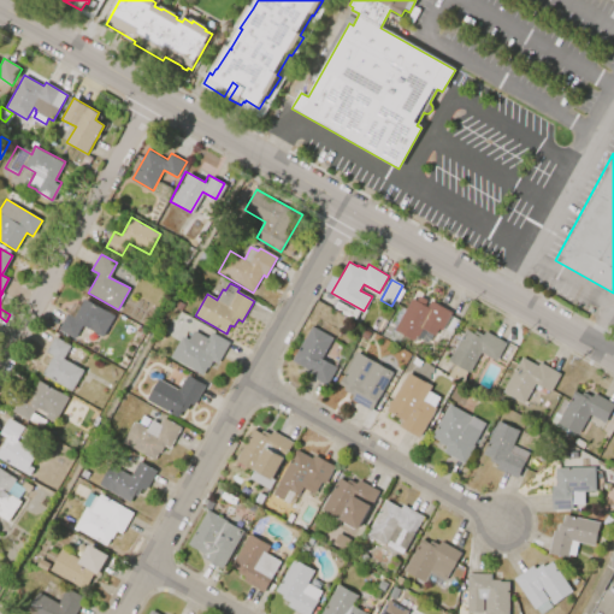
[(86,297),(114,314),(104,335),(83,324),(75,337),(59,328),(75,301),(81,305),(86,297)]
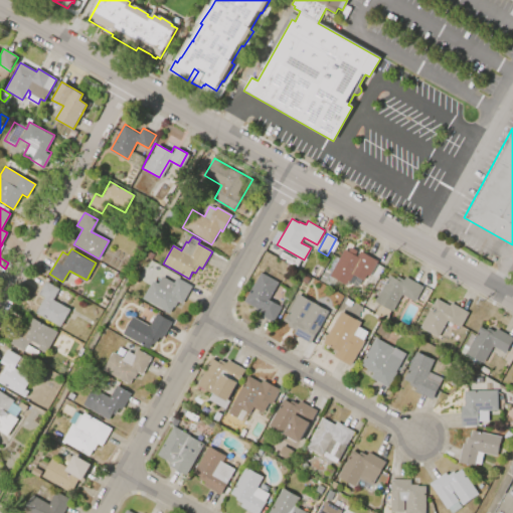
[(360,251),(378,262),(370,277),(367,275),(364,282),(353,276),(347,287),(329,277),(340,258),(339,258),(341,252),(342,253),(344,249),(357,257),(360,251)]
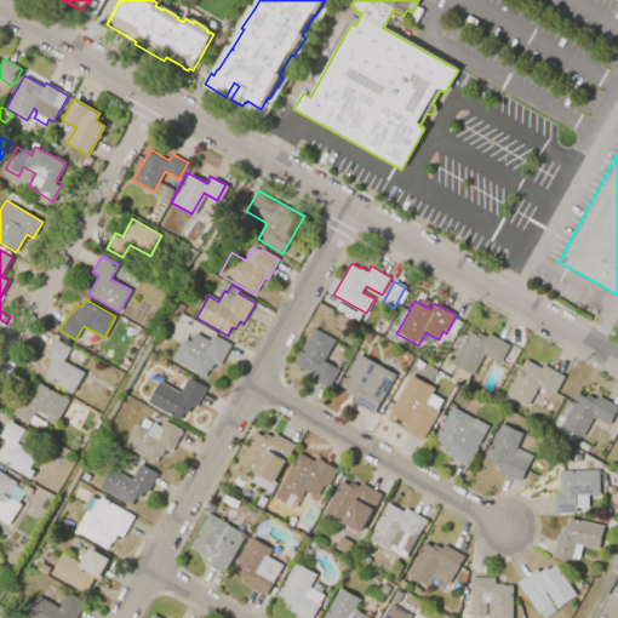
[(354,336),(343,330),(349,321),(359,327),(354,336)]
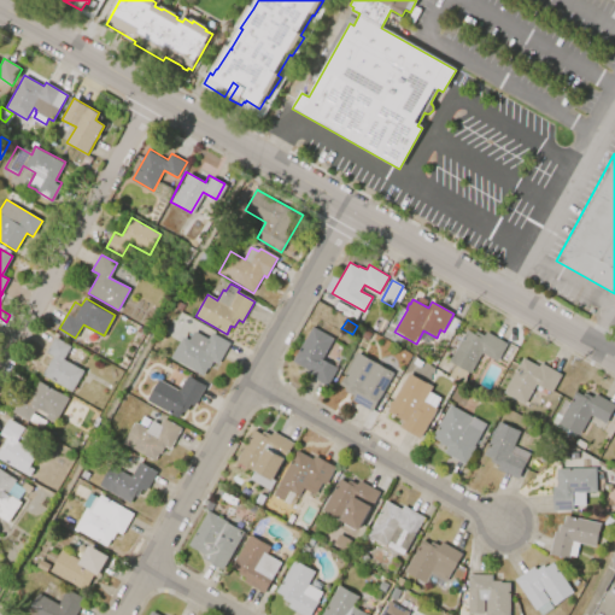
[(293,361),(312,326),(334,338),(322,359),(335,367),(341,356),(347,359),(337,379),(333,376),(328,385),(306,373),(309,370),(293,361)]
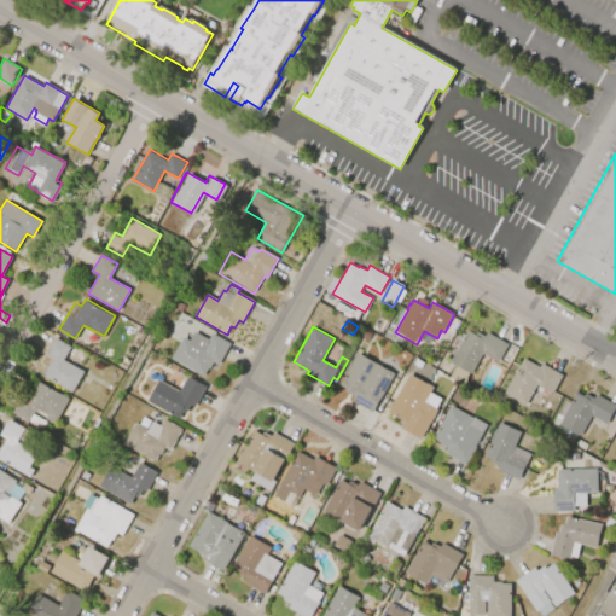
[(451,362),(469,330),(476,335),(478,332),(486,337),(488,332),(509,344),(499,362),(483,353),(471,375),(469,373),(466,385),(449,377),(457,365),(451,362)]
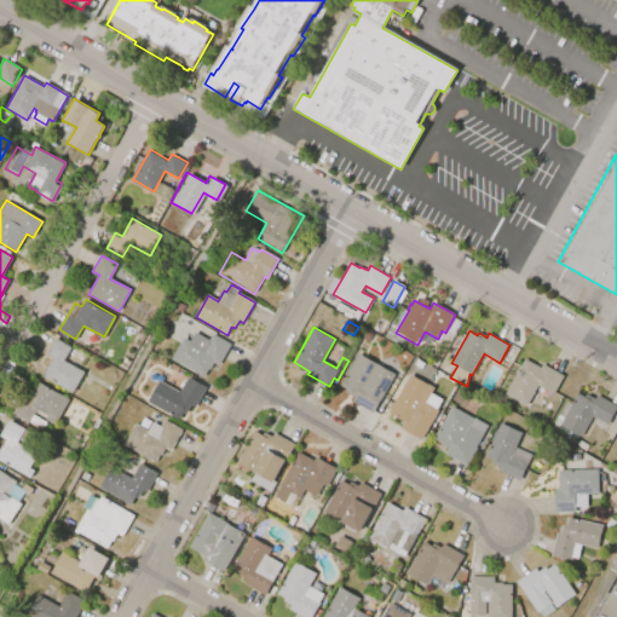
[(183,338),(184,336),(190,340),(196,332),(211,339),(213,334),(231,344),(219,365),(214,362),(209,372),(208,370),(205,376),(184,364),(172,358),(183,338)]
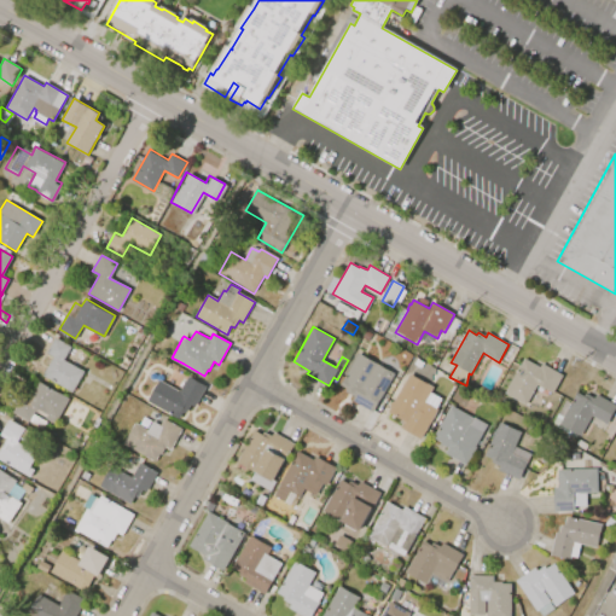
[(73,393),(42,376),(53,358),(46,354),(54,338),(71,347),(63,361),(83,372),(73,393)]
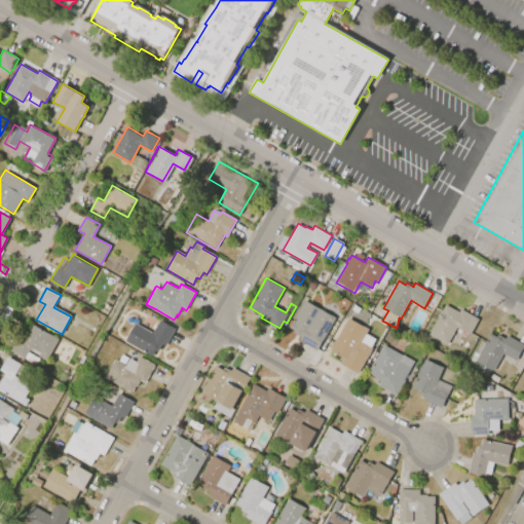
[(289,328),(305,301),(336,319),(326,336),(316,351),(300,341),(301,338),(294,333),(295,331),(289,328)]
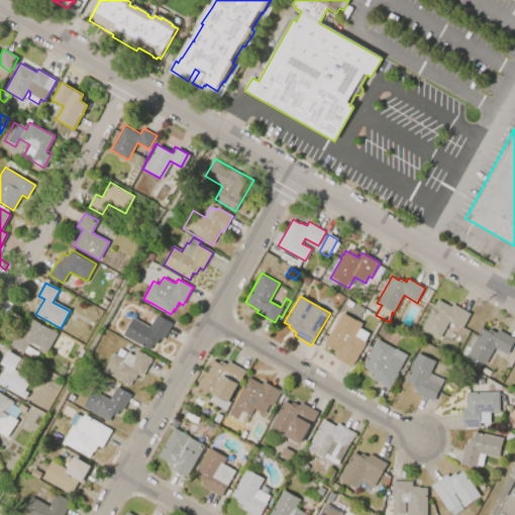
[(454,304),(472,314),(462,328),(450,321),(440,339),(422,329),(438,300),(452,308),(454,304)]
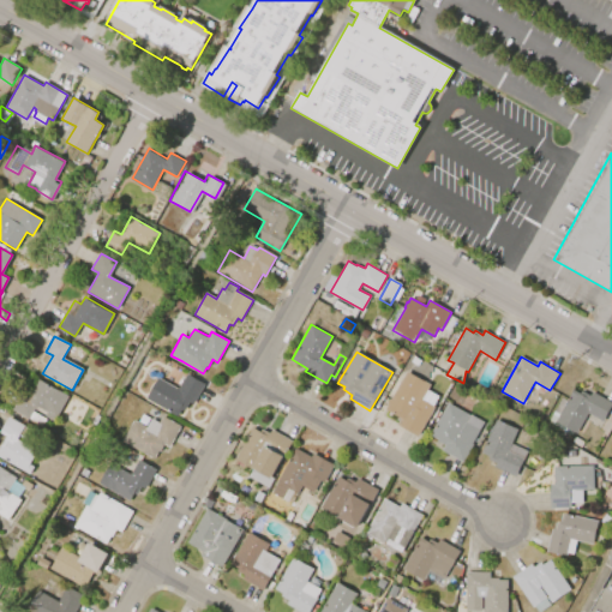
[(391,401),(407,372),(431,385),(427,391),(439,397),(435,407),(436,408),(419,438),(397,426),(401,419),(385,411),(388,407),(387,406),(390,400),(391,401)]
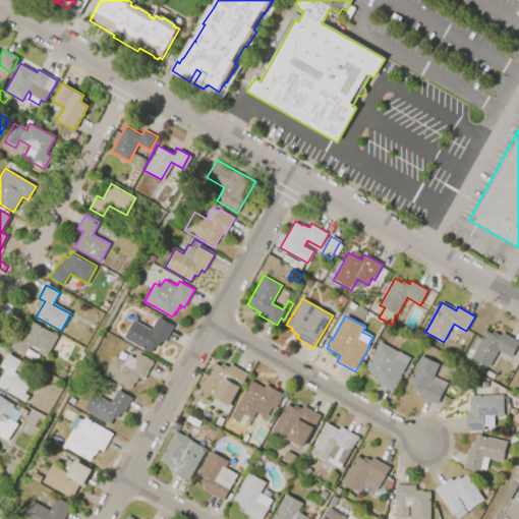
[(155,324),(159,316),(174,325),(165,342),(161,340),(156,349),(156,348),(154,347),(151,352),(124,338),(134,320),(152,329),(155,324)]
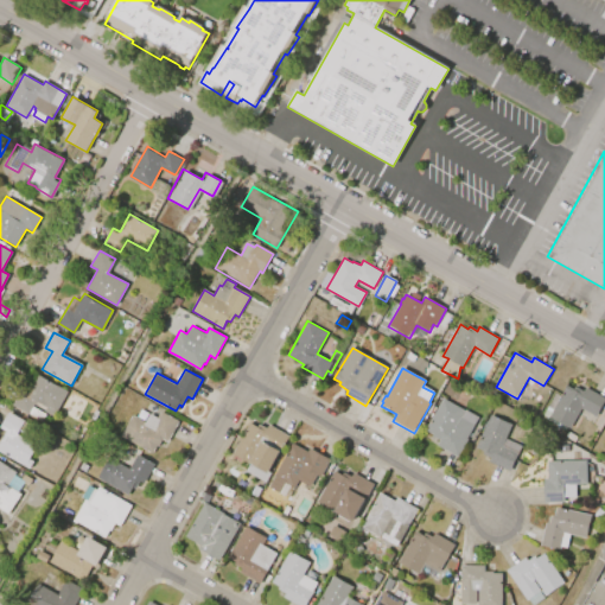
[(39,376),(68,392),(55,415),(45,411),(48,407),(36,400),(32,407),(46,414),(42,424),(27,415),(29,413),(14,405),(21,392),(29,395),(39,376)]
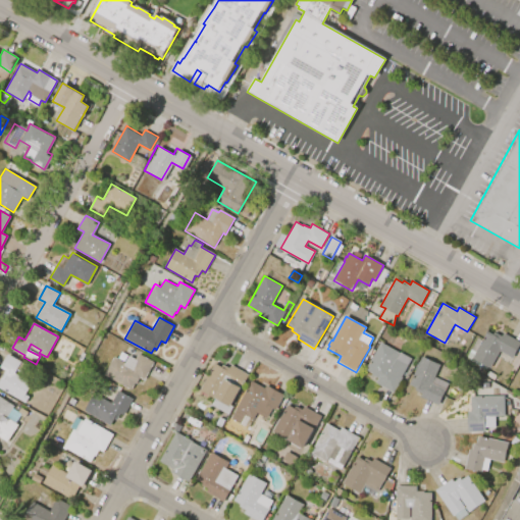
[(472,358),(487,331),(492,334),(495,332),(502,336),(504,333),(519,343),(519,345),(513,359),(500,351),(489,368),(472,358)]
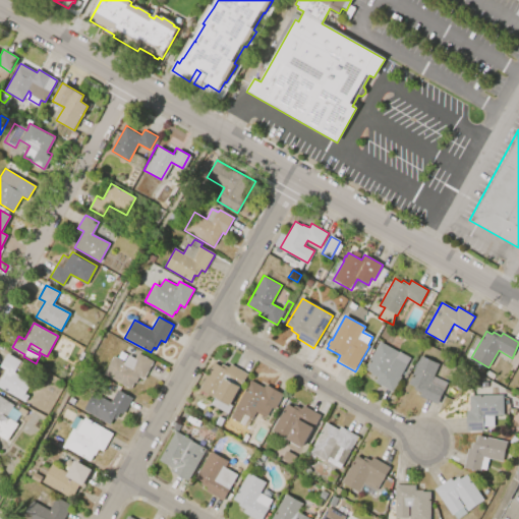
[(364,369),(380,342),(409,359),(400,377),(401,378),(392,393),(388,391),(375,383),(377,378),(370,375),(371,373),(364,369)]
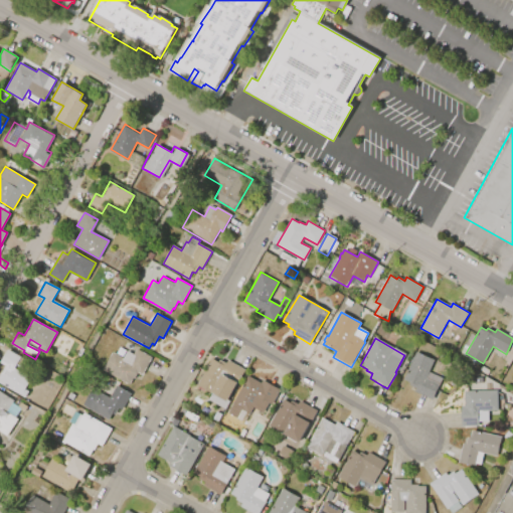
[(25,397),(0,383),(0,374),(5,365),(0,362),(7,349),(32,362),(28,370),(16,363),(14,366),(32,376),(25,388),(28,390),(25,397)]
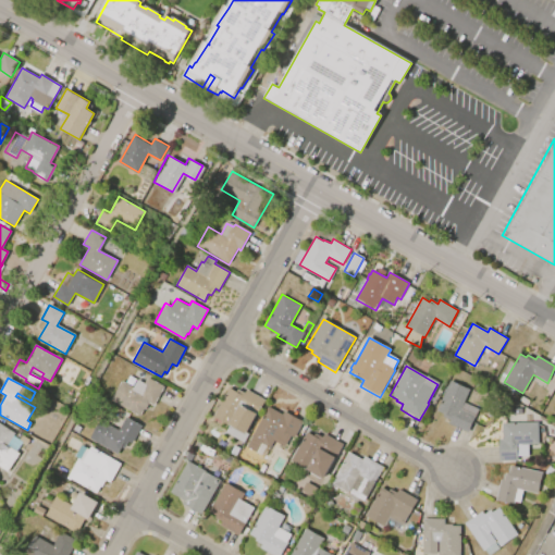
[(163,386),(145,420),(111,401),(121,381),(133,387),(137,380),(145,383),(148,378),(163,386)]
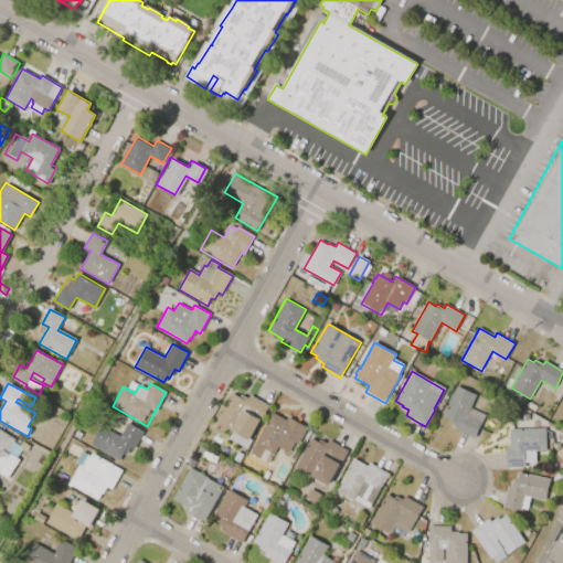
[(444,416),(457,385),(477,394),(468,415),(484,422),(475,438),(455,429),(457,425),(449,422),(450,420),(444,416)]
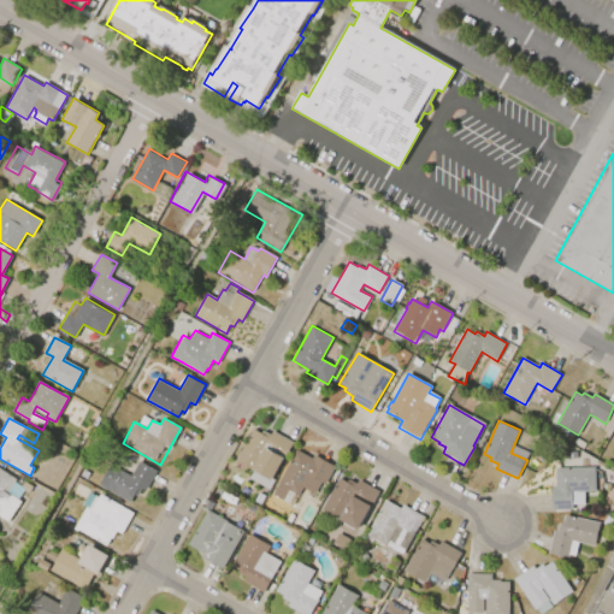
[(236,461),(254,429),(263,434),(264,431),(271,435),(273,432),(294,444),(293,447),(295,448),(271,491),(251,479),(254,472),(253,471),(253,470),(236,461)]
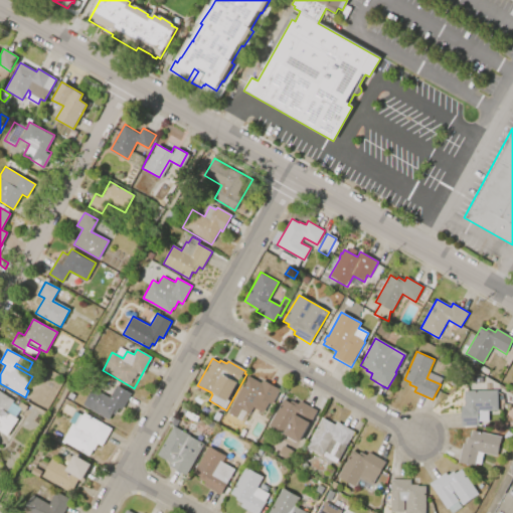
[(233,403),(248,376),(262,383),(264,380),(281,390),(273,404),(270,403),(264,413),(253,407),(249,415),(241,410),(237,418),(229,413),(234,404),(233,403)]
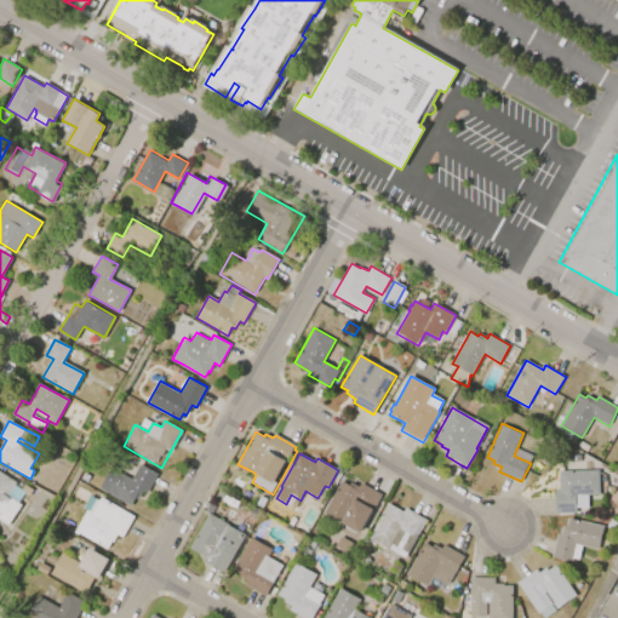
[(132,504),(101,487),(112,465),(132,478),(141,462),(160,471),(148,493),(144,491),(139,498),(136,497),(132,504)]
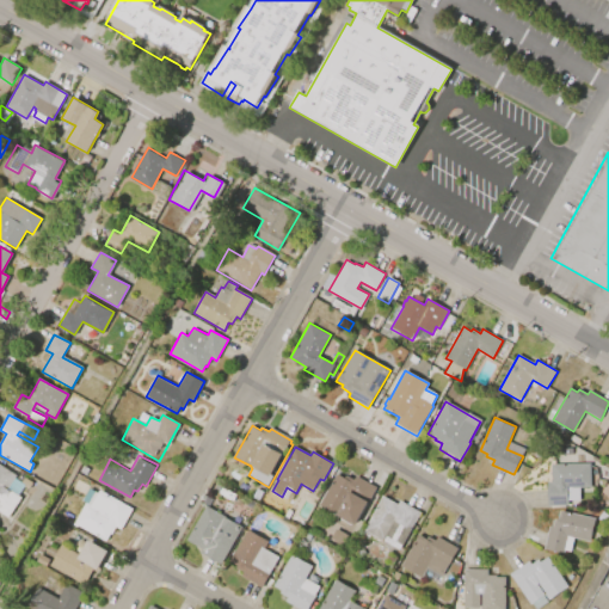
[(8,516),(0,510),(0,462),(17,474),(8,486),(23,497),(8,516)]
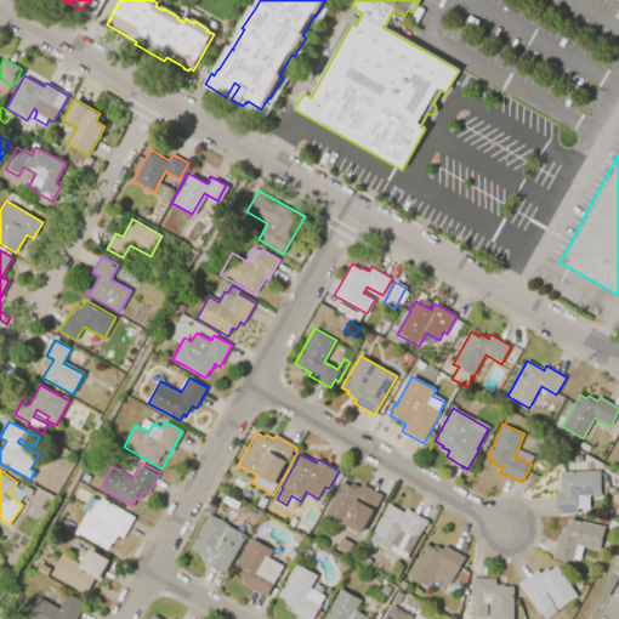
[(561,472),(600,471),(601,495),(590,495),(590,510),(578,510),(578,515),(557,516),(556,492),(561,492),(561,472)]
